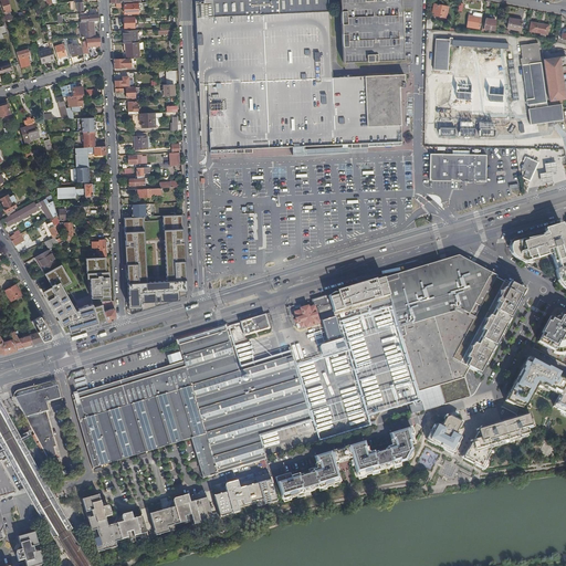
[(0,22),(0,23),(7,21),(14,19),(8,0),(0,0),(4,16),(0,16),(0,22)]
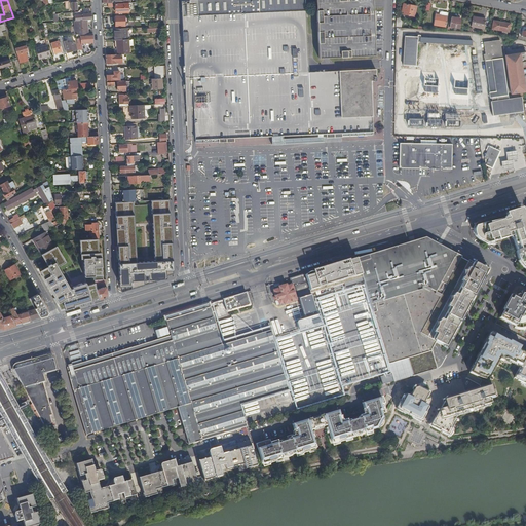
[(188,0),(189,0),(182,0),(185,77),(187,108),(187,113),(187,121),(188,125),(188,126),(188,132),(188,136),(188,140),(195,140),(220,139),(219,133),(232,132),(232,138),(238,138),(247,137),(272,136),(284,136),(308,135),(327,134),(328,134),(328,127),(340,127),(340,133),(342,133),(359,132),(359,135),(374,134),(372,80),(377,80),(377,70),(309,72),(305,0),(188,0)]
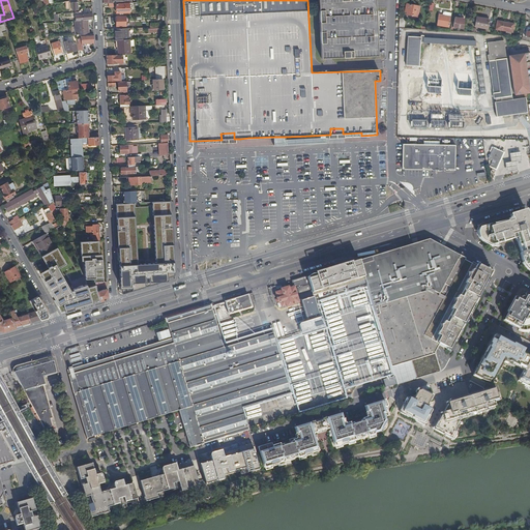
[(378,56),(374,0),(319,0),(321,58),(378,56)]
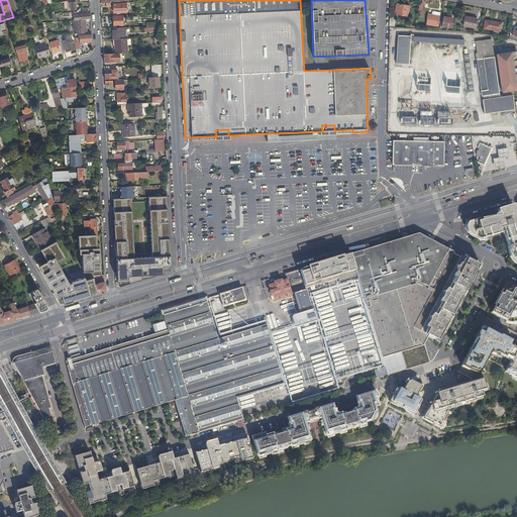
[(128,3),(121,3),(121,4),(113,5),(113,13),(122,13),(121,12),(126,12),(126,8),(129,8),(129,2),(128,3)]
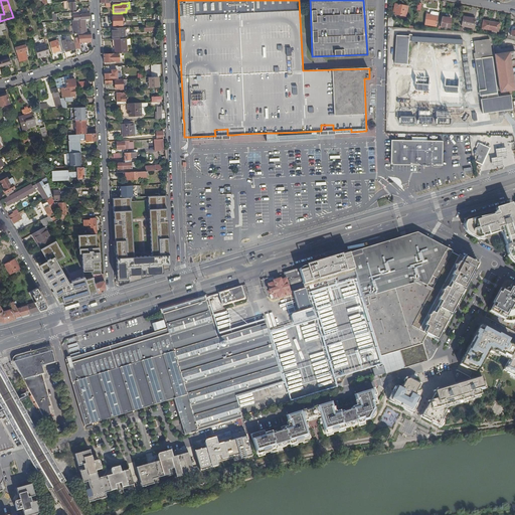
[(407,6),(395,3),(393,9),(395,9),(395,13),(406,15),(407,6)]
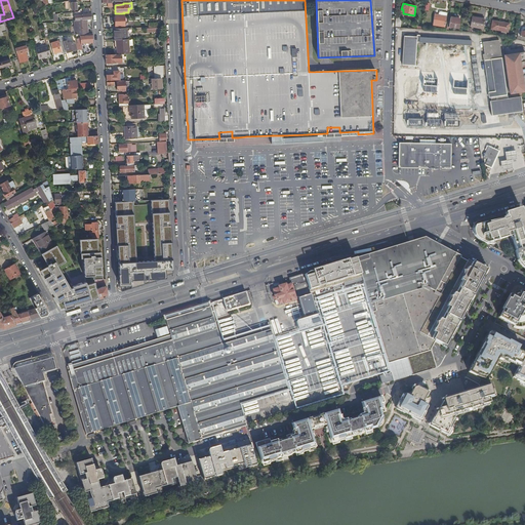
[(447,12),(439,11),(438,14),(434,13),(433,25),(445,26),(447,12)]
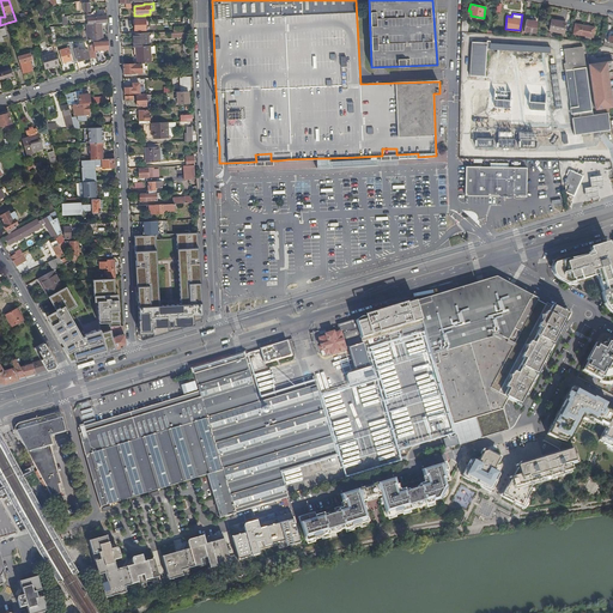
[(527,19),(525,31),(532,32),(533,26),(536,28),(536,22),(527,19)]
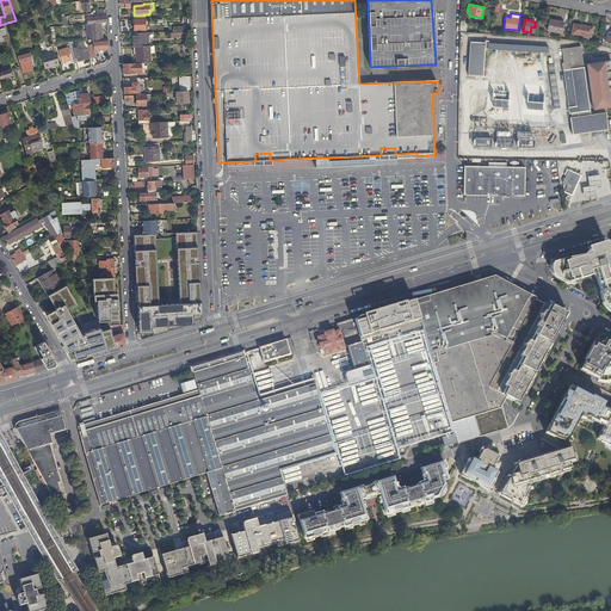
[(565,22),(550,19),(548,30),(562,32),(565,22)]
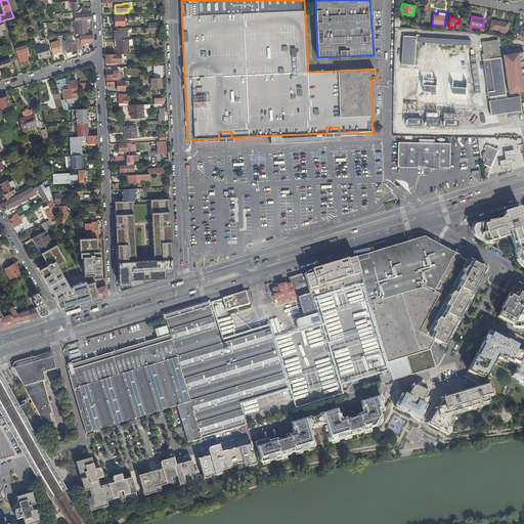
[(125,26),(124,17),(116,17),(116,27),(125,26)]
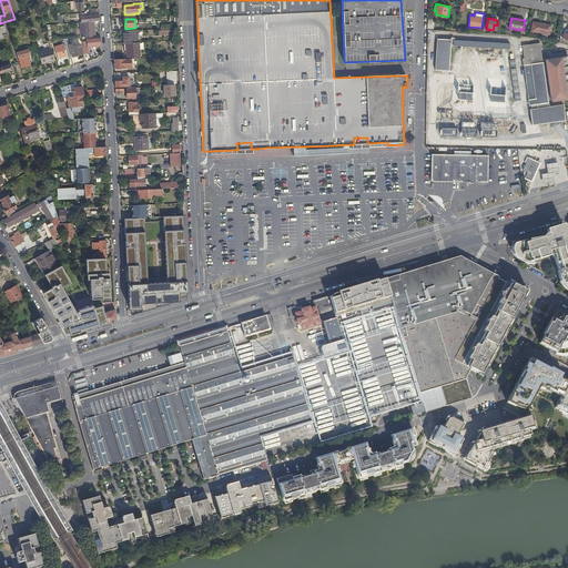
[(97,37),(95,22),(89,22),(82,22),(80,23),(80,27),(80,38),(82,38),(85,38),(97,37)]
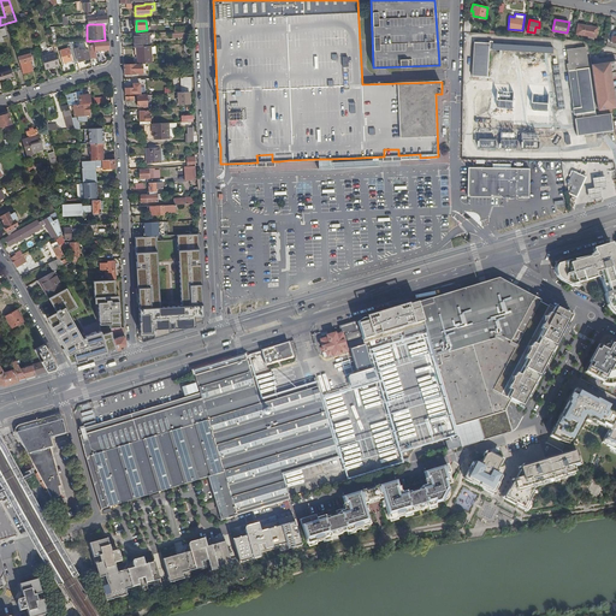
[(596,37),(598,28),(579,24),(576,34),(587,36),(594,37),(596,37)]
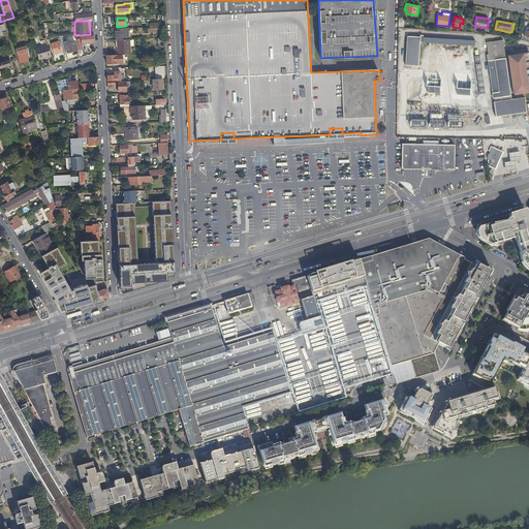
[(119,40),(130,40),(129,36),(125,36),(122,37),(122,34),(125,34),(125,31),(116,31),(116,40),(119,40)]
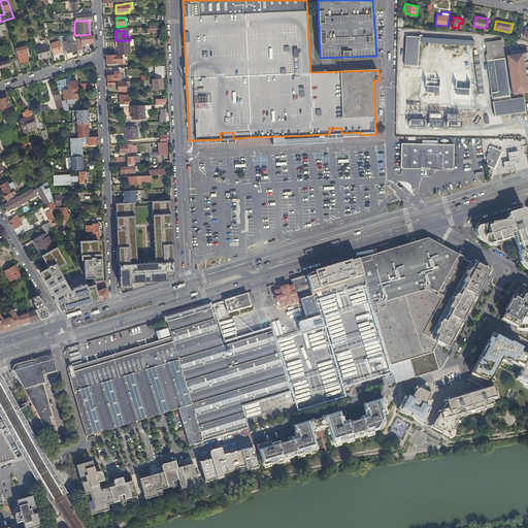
[(90,34),(79,35),(79,40),(76,40),(77,52),(81,52),(80,45),(94,44),(93,34),(90,34)]
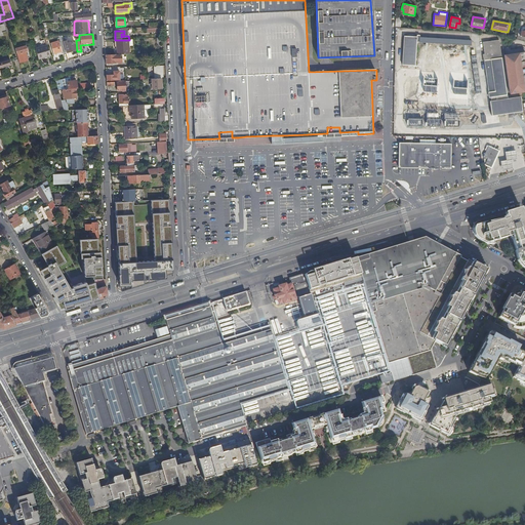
[(416,65),(417,36),(405,36),(403,64),(416,65)]
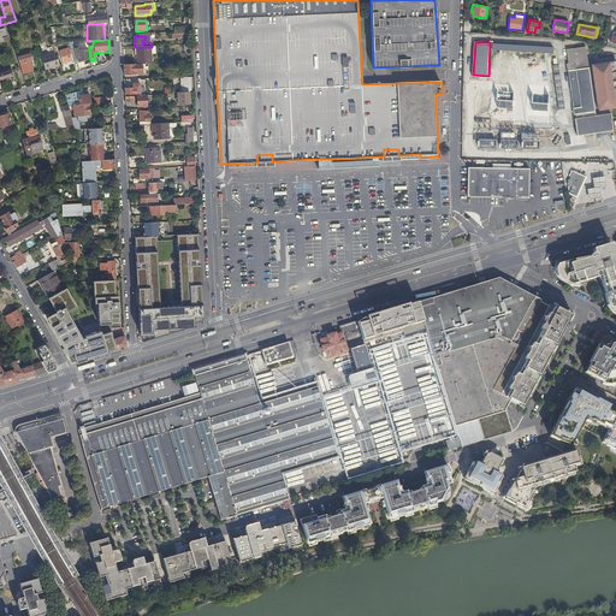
[(138,47),(138,65),(146,64),(157,64),(155,47),(152,47),(138,47)]
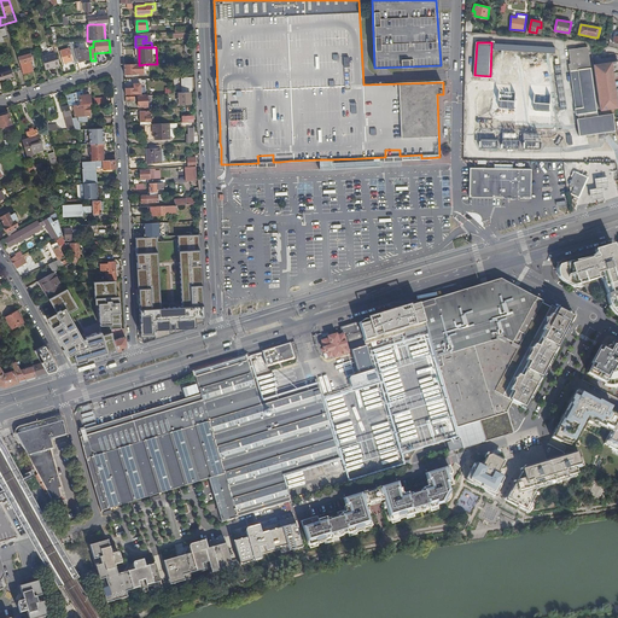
[(616,130),(613,114),(584,118),(584,114),(596,111),(588,47),(567,50),(576,108),(576,109),(577,115),(578,115),(579,118),(577,118),(579,135),(616,130)]
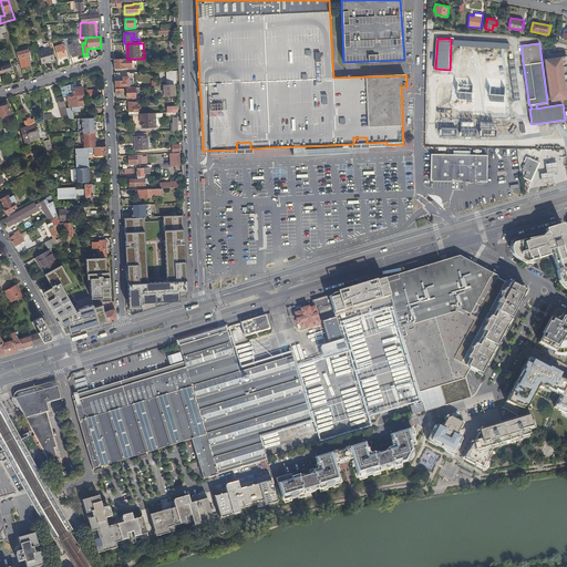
[(66,59),(71,58),(71,57),(70,54),(66,44),(54,48),(58,59),(65,57),(66,59)]
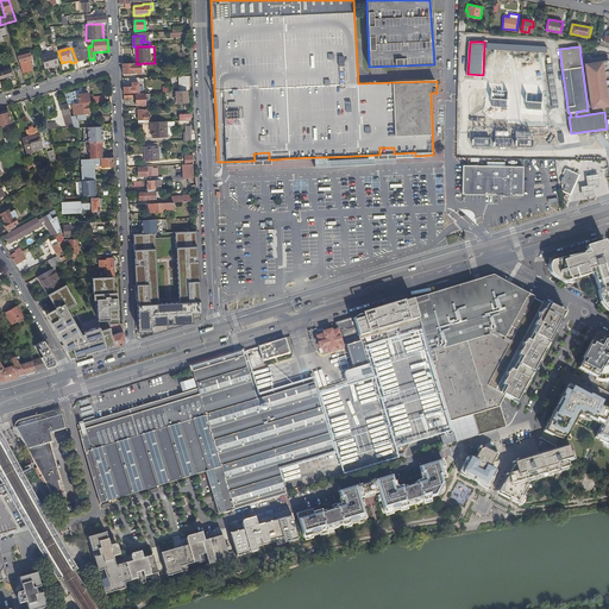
[(75,58),(76,61),(88,58),(87,54),(86,54),(85,49),(74,51),(75,58)]
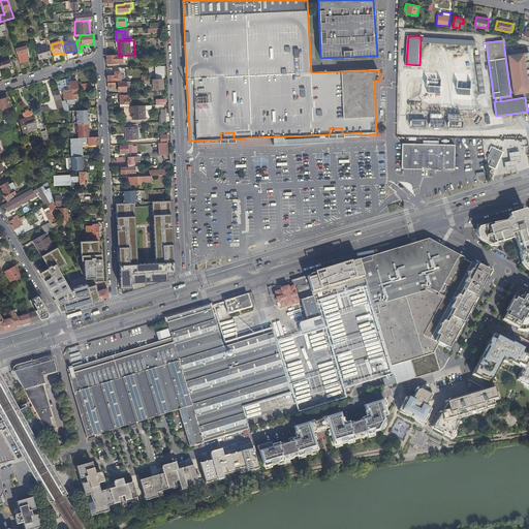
[(26,45),(16,50),(17,55),(18,55),(25,52),(28,52),(26,45)]
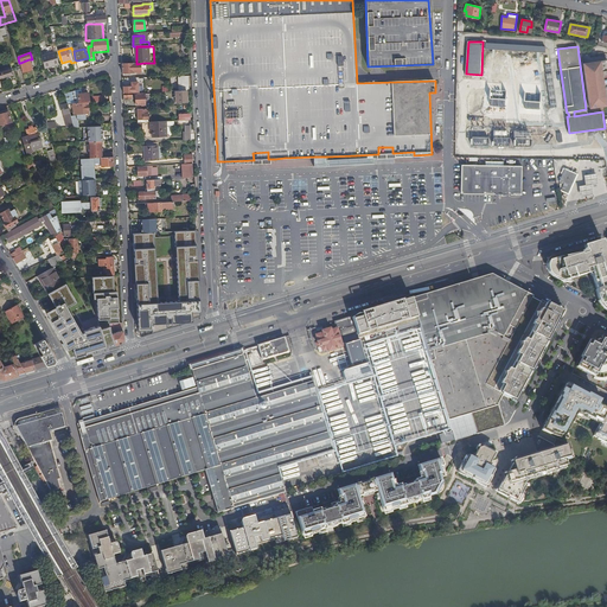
[(40,56),(44,69),(58,64),(55,52),(40,56)]
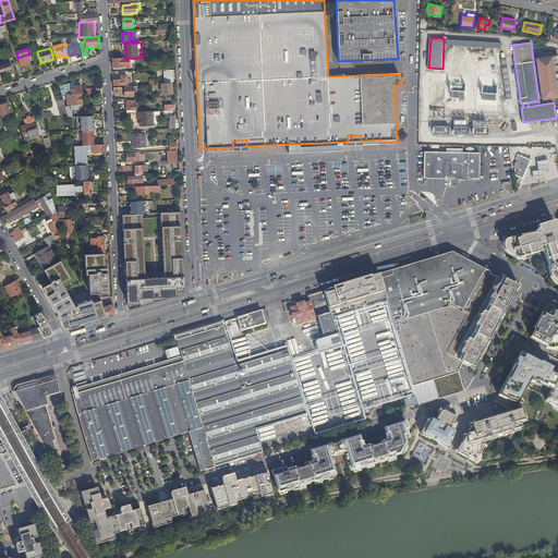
[(26,55),(19,58),(21,67),(29,64),(26,55)]
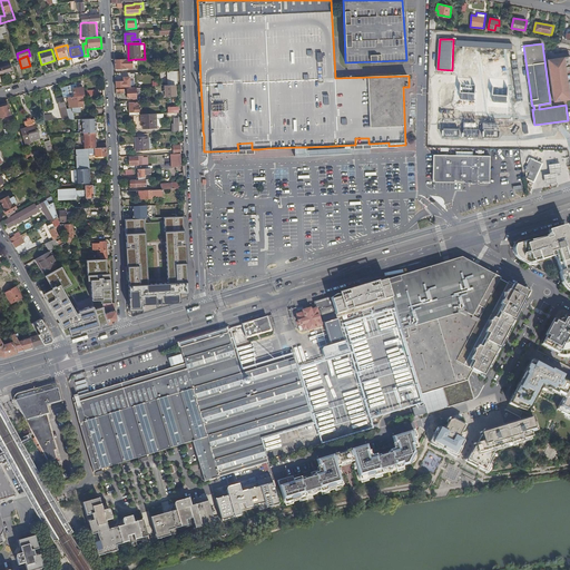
[(553,102),(569,99),(569,56),(548,60),(553,102)]
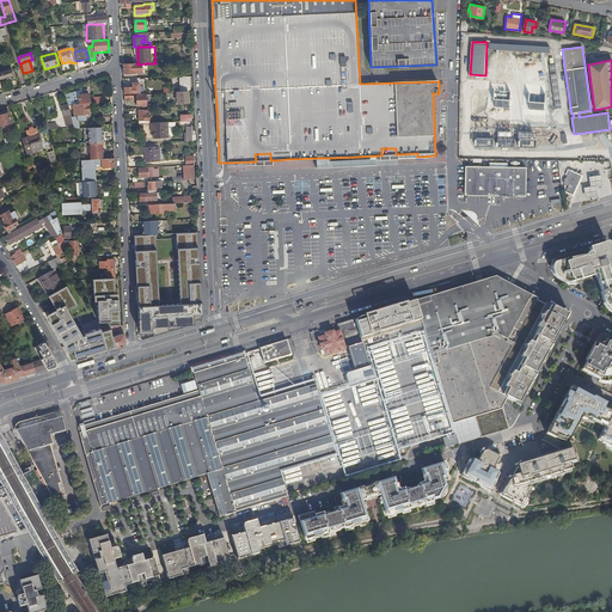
[(123,65),(123,75),(146,74),(145,63),(138,65),(123,65)]
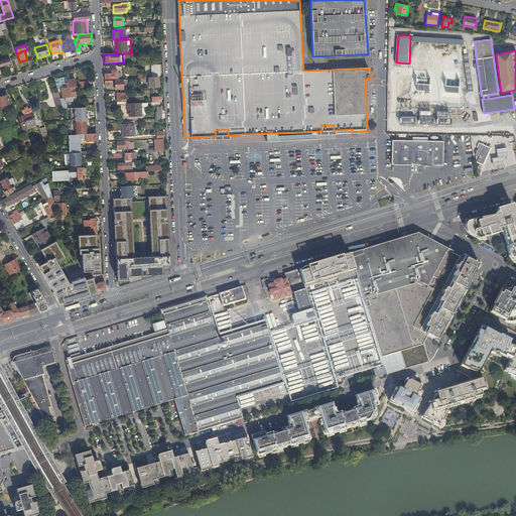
[(459,87),(459,92),(474,90),(469,61),(464,62),(467,82),(462,83),(462,87),(459,87)]
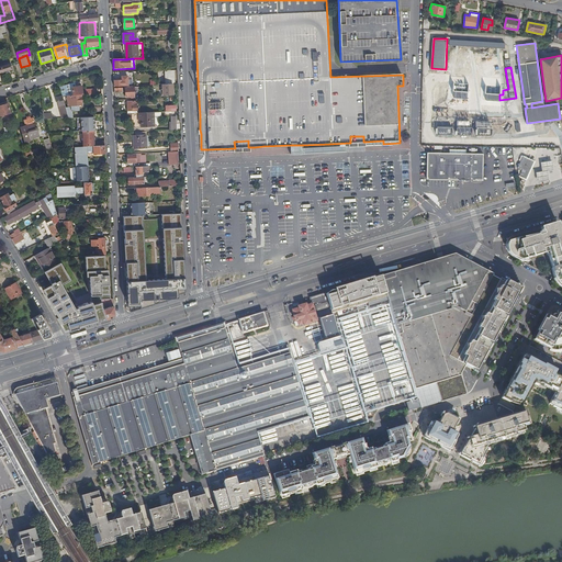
[(172,85),(175,85),(173,70),(165,70),(165,85),(172,85)]
